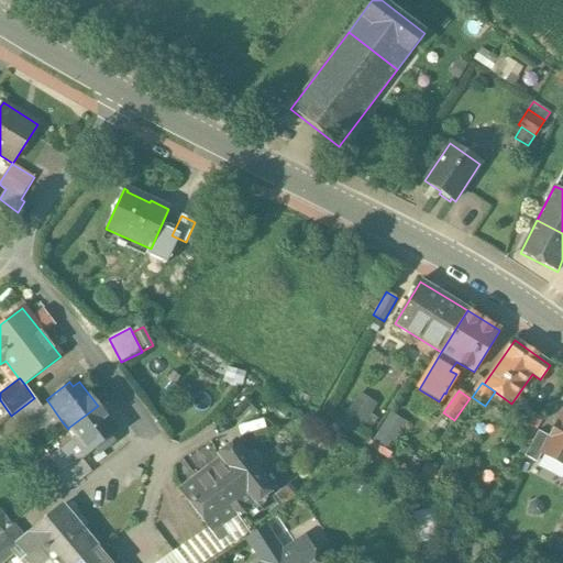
[(376,404),(361,394),(349,412),(364,422),(368,415),(376,404)]
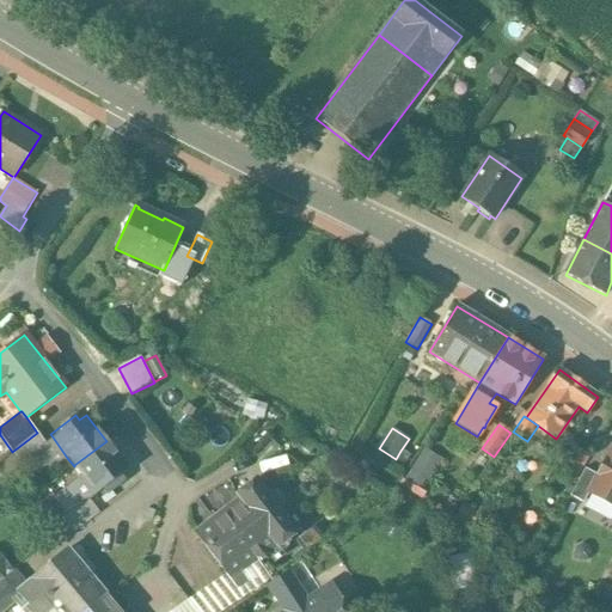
[(38,433),(22,446),(30,457),(37,452),(47,445),(38,433)]
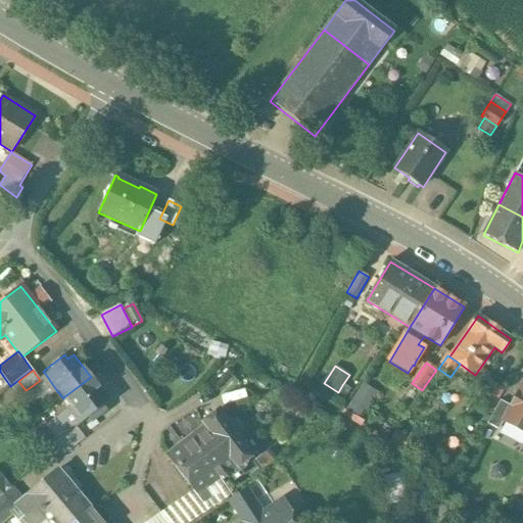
[(0,372),(0,393),(10,386),(1,373),(0,372)]
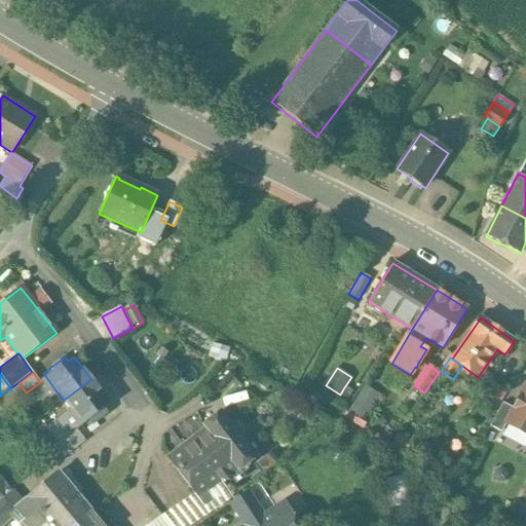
[(40,382),(32,388),(43,404),(58,393),(46,377),(40,382)]
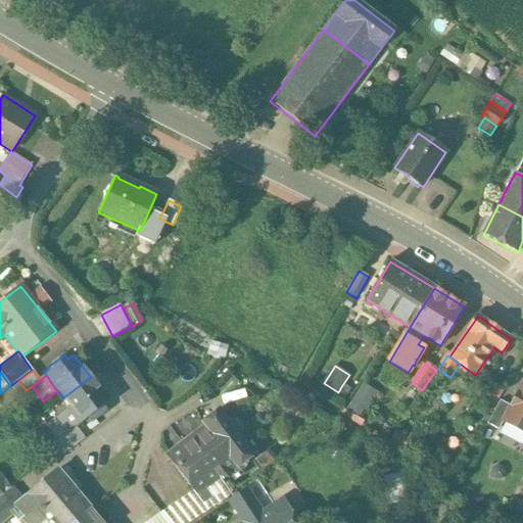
[(91,377),(63,397),(70,407),(83,422),(91,416),(94,420),(105,411),(102,407),(109,401),(91,377)]
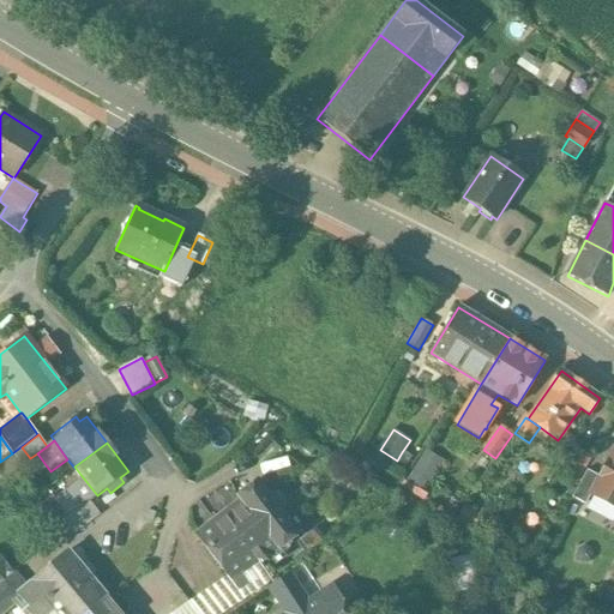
[(589,456),(578,449),(565,470),(576,476),(589,456)]
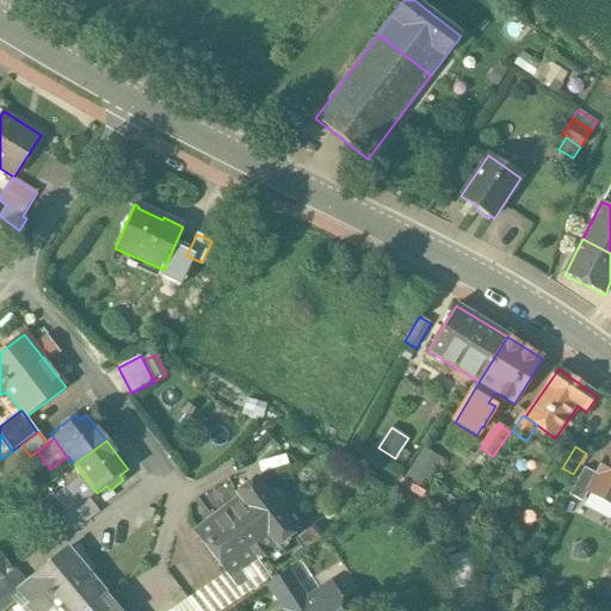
[(610,448),(597,475),(586,493),(588,494),(610,505),(610,448)]
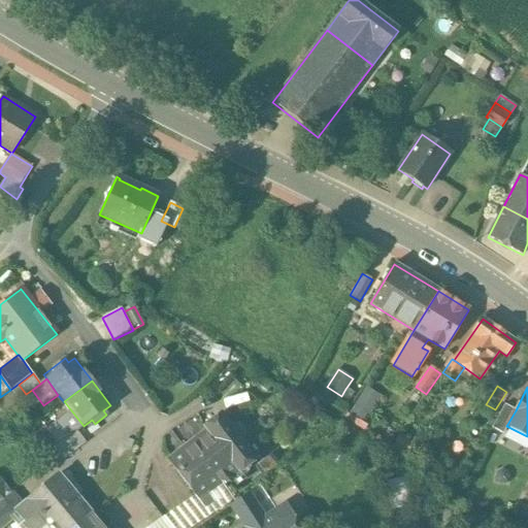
[(367,388),(356,405),(369,415),(381,397),(367,388)]
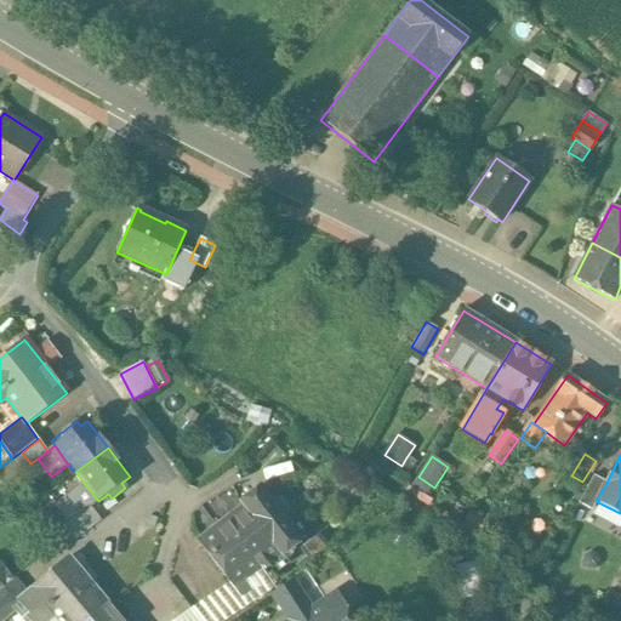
[(415,463),(406,457),(402,466),(409,471),(415,463)]
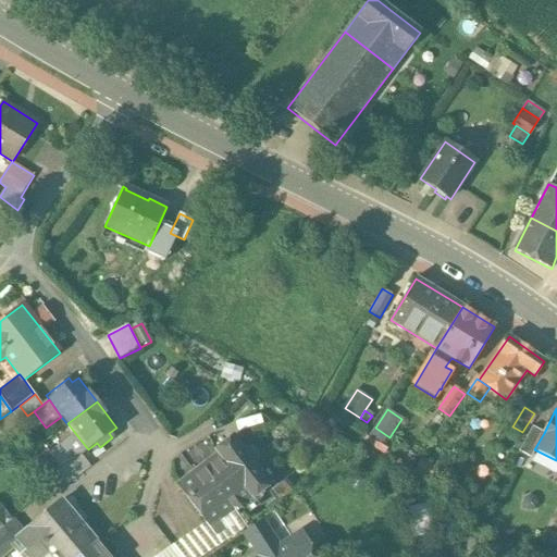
[(532,426),(518,452),(532,458),(536,450),(534,449),(544,433),(532,426)]
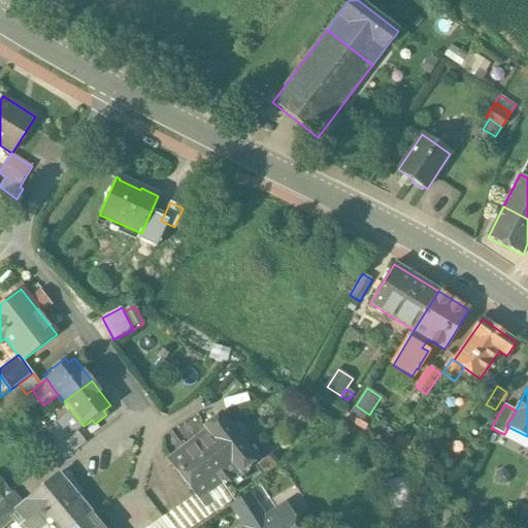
[(71,410),(57,423),(68,437),(84,426),(71,410)]
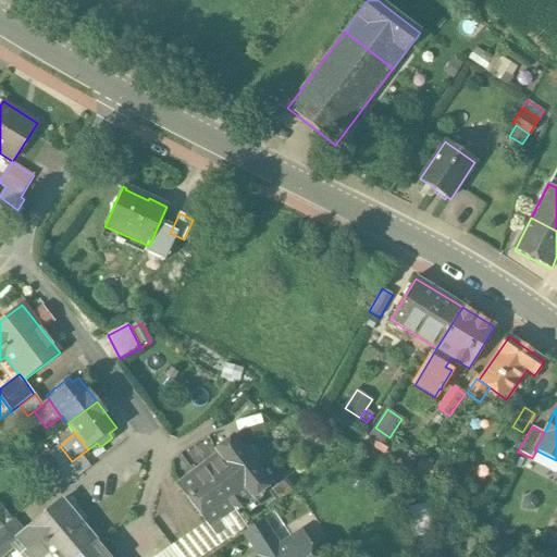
[(233,434),(214,448),(218,453),(202,463),(237,508),(271,483),(233,434)]
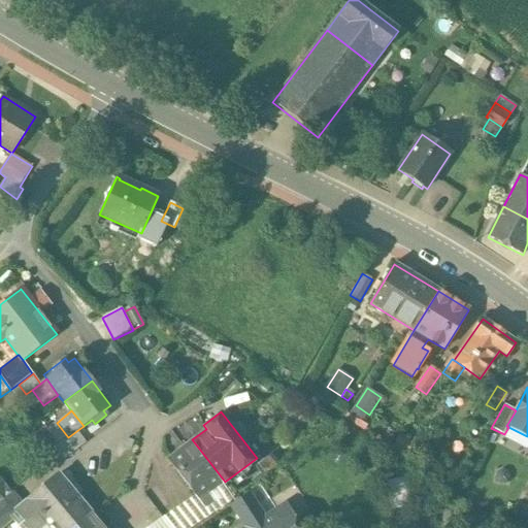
[(78,435),(62,448),(68,457),(85,443),(78,435)]
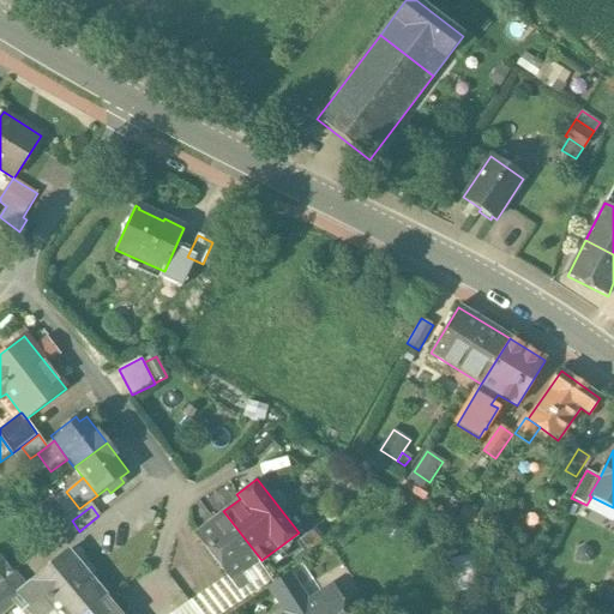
[(262,560),(223,511),(194,533),(233,581),(262,560)]
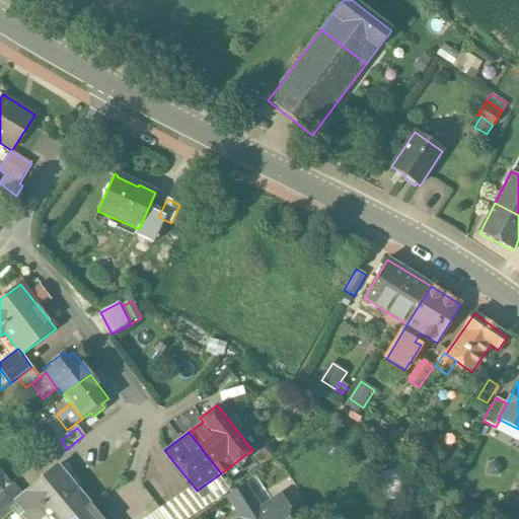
[(24,495),(14,503),(18,508),(27,518),(73,518),(91,505),(58,466),(24,495)]
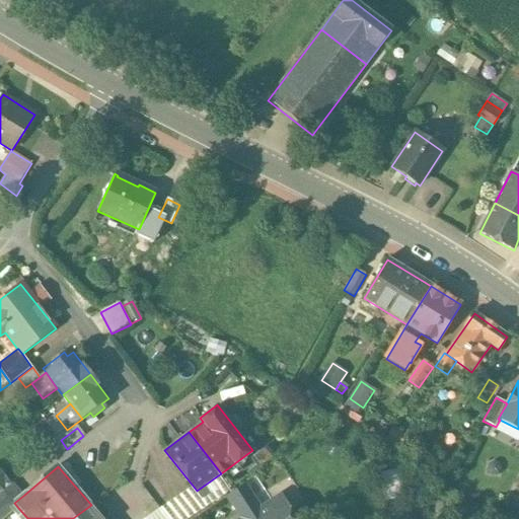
[(272,499),(257,475),(245,485),(260,507),(272,499)]
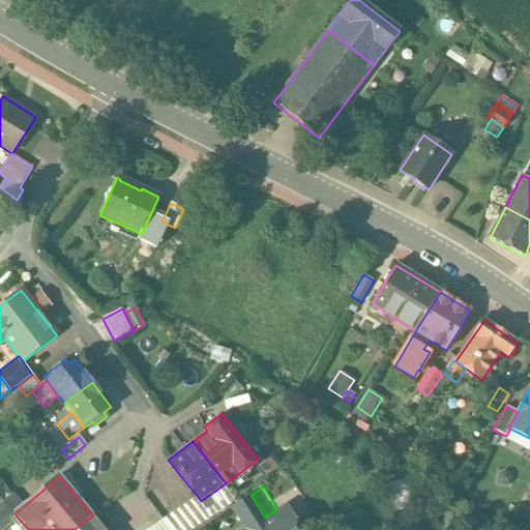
[(15,493),(0,504),(0,529),(4,529),(19,519),(15,513),(25,505),(15,493)]
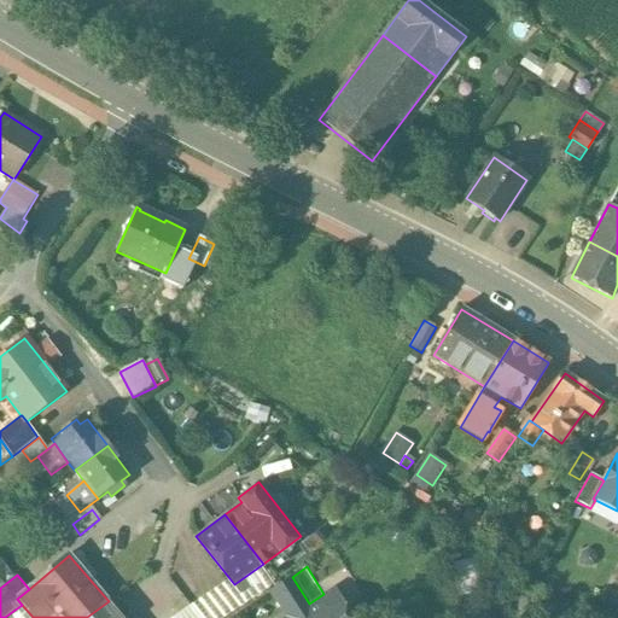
[(292,577),(270,592),(287,617),(299,611),(309,604),(292,577)]
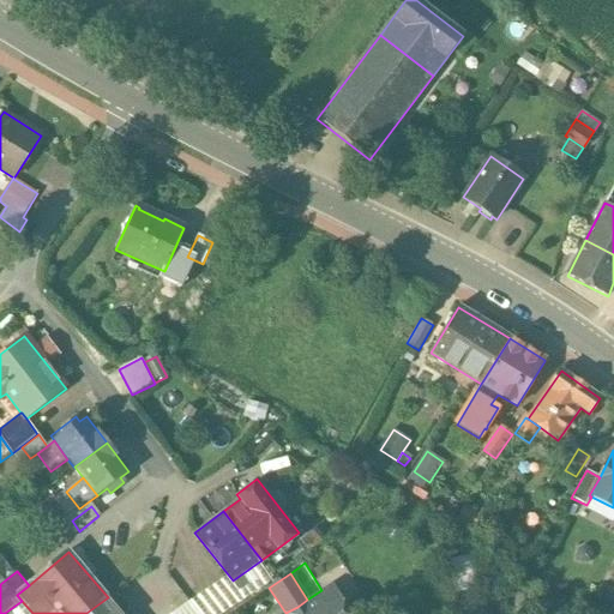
[(192,609),(196,613),(220,613),(245,597),(233,581),(192,609)]
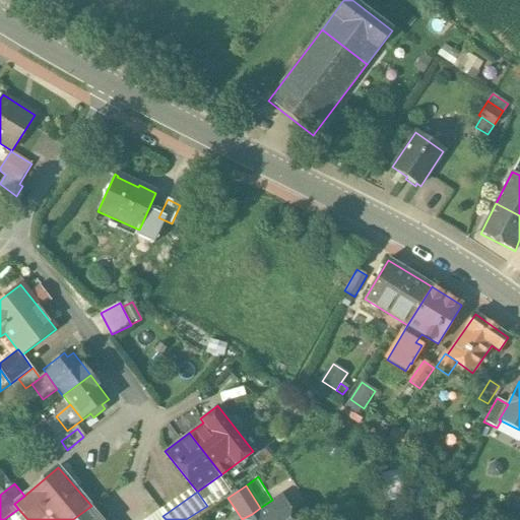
[(260,508),(252,514),(255,519),(299,519),(282,493),(272,500),(260,508)]
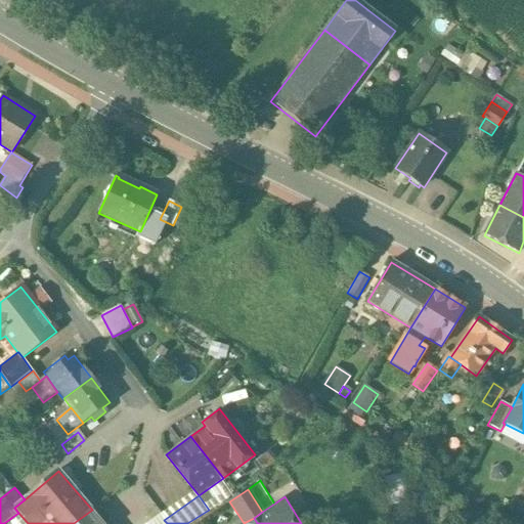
[(103,523),(92,510),(74,523),(103,523)]
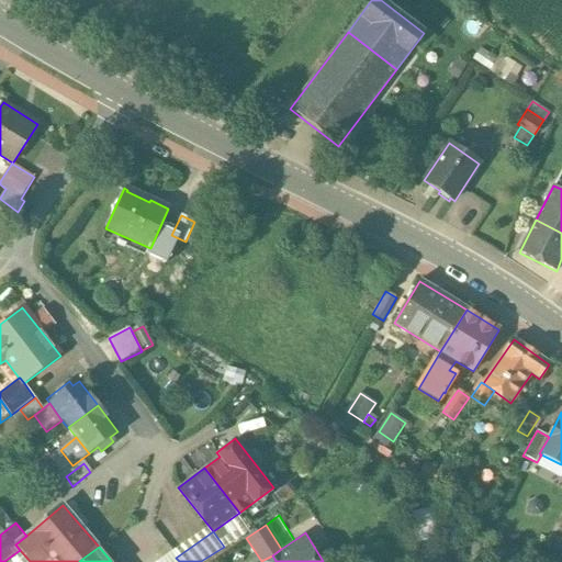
[(170,551),(155,561),(179,561),(176,558),(170,551)]
